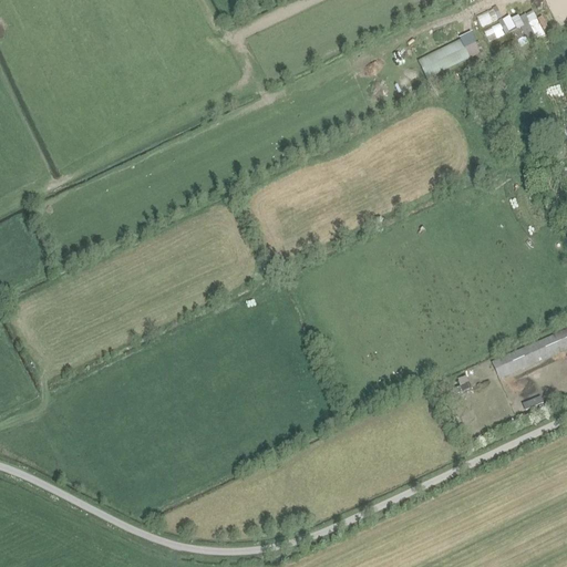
[(483,28),(503,18),(497,7),(476,17),(483,28)]
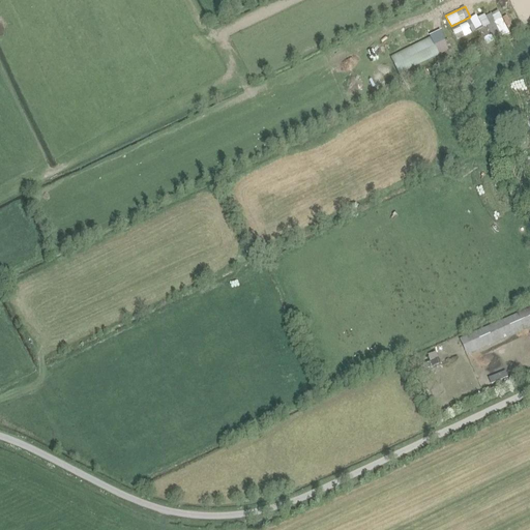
[(503,37),(510,34),(499,10),(478,19),(477,17),(452,28),(458,38),(473,31),(474,33),(496,23),(503,37)]
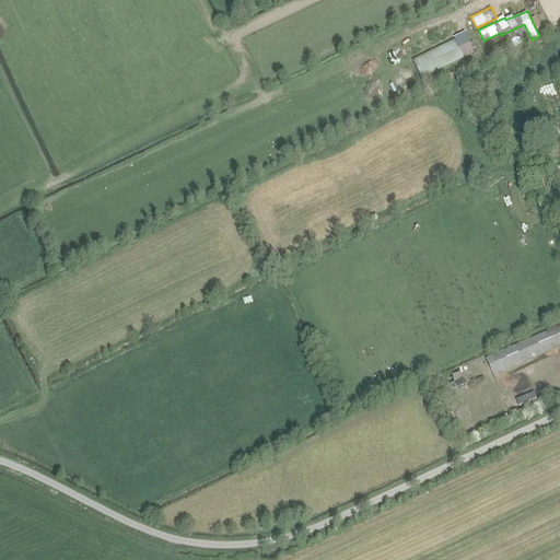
[(521,44),(531,39),(525,25),(515,30),(521,44)]
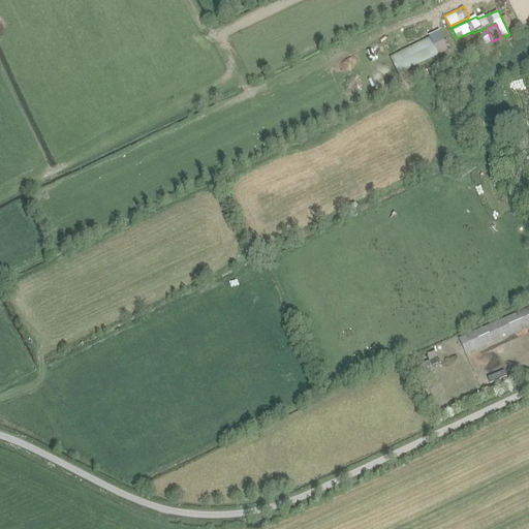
[(442,34),(391,55),(398,73),(449,53),(442,34)]
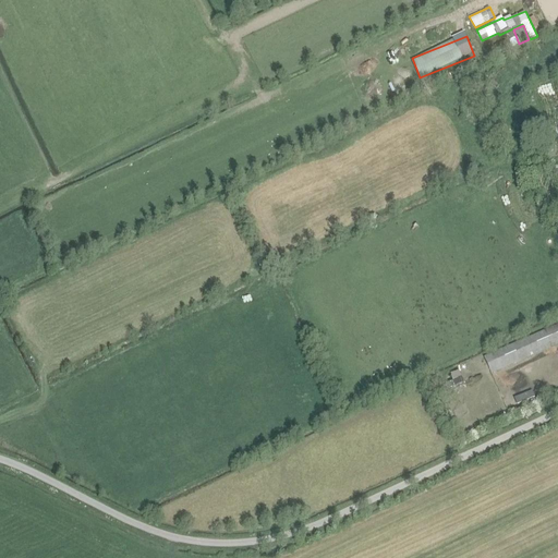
[(487,50),(490,58),(511,48),(507,40),(487,50)]
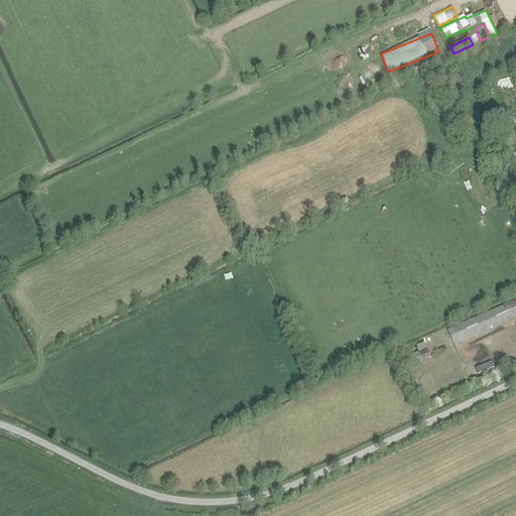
[(510,133),(507,126),(500,129),(503,136),(510,133)]
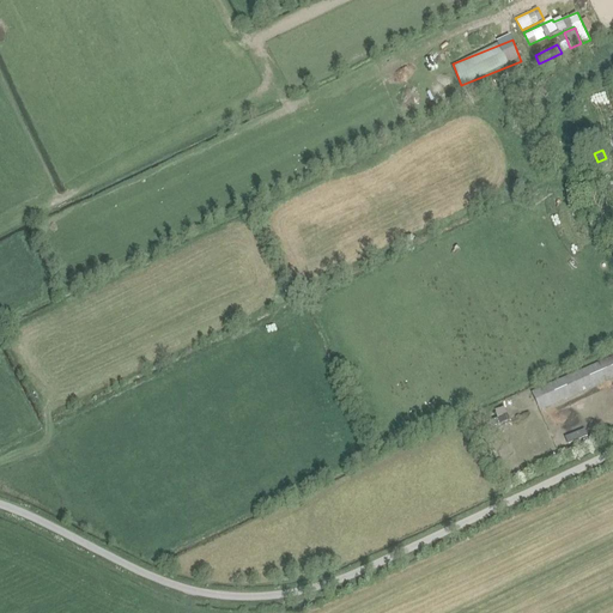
[(530,393),(539,411),(612,378),(612,357),(611,358),(530,393)]
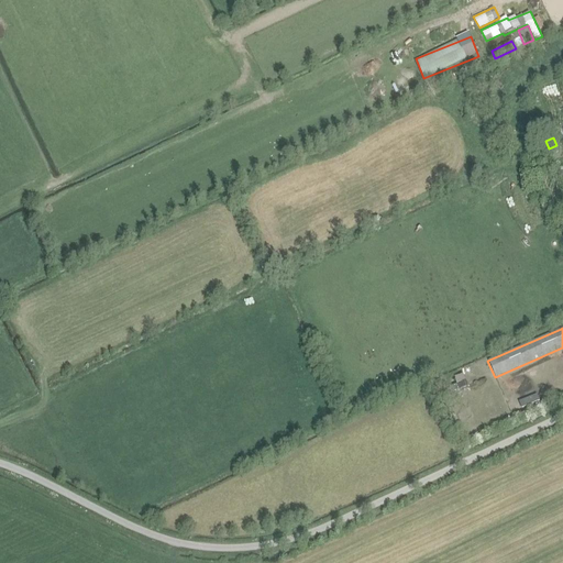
[(456,378),(459,386),(466,384),(463,376),(456,378)]
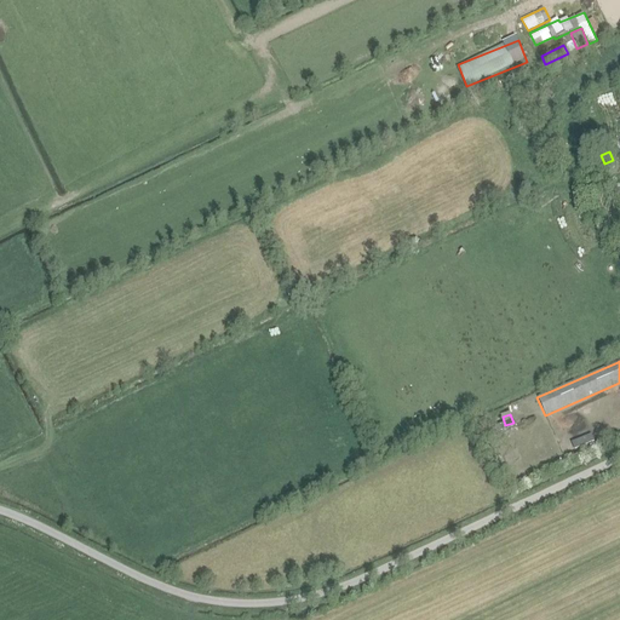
[(573,442),(575,451),(596,442),(592,435),(573,442)]
